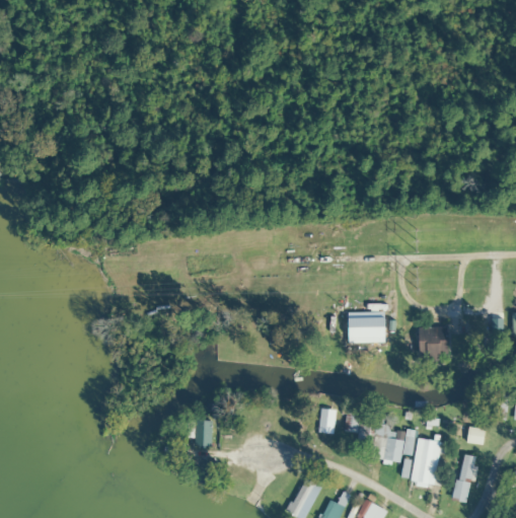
[(382,307),(382,342),(394,342),(394,307),(382,307)]
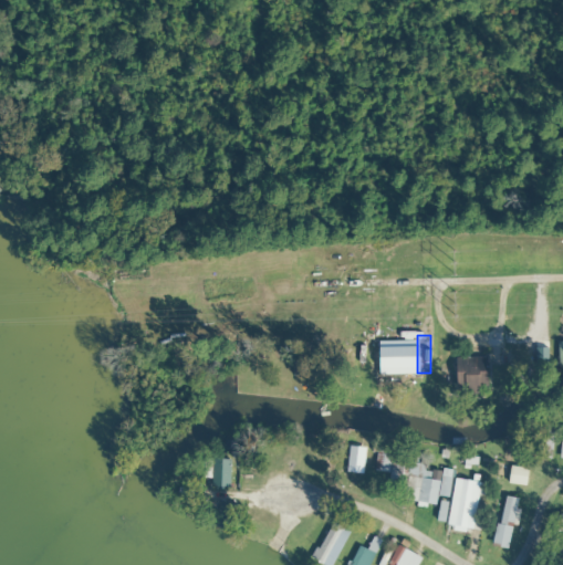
[(488,390),(488,357),(457,357),(457,390),(488,390)]
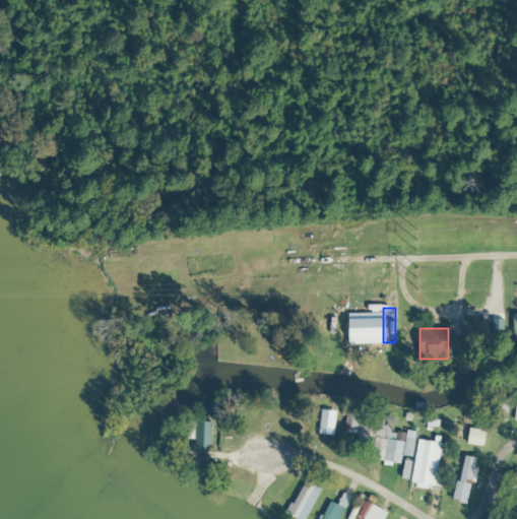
[(372,459),(401,463),(405,433),(376,430),(378,415),(347,411),(345,432),(360,434),(359,446),(374,448),(372,459)]
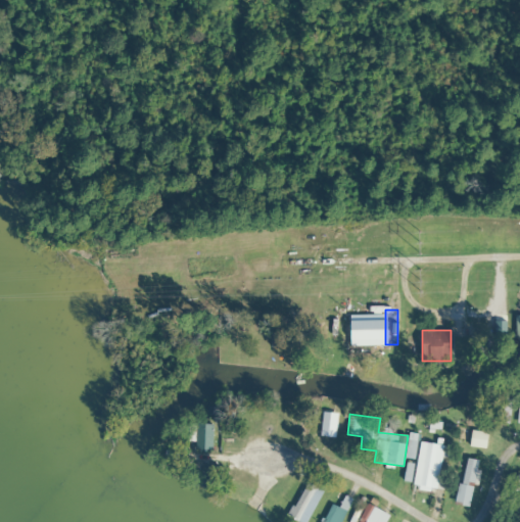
[(214,424),(190,424),(190,441),(196,441),(196,451),(214,451),(214,424)]
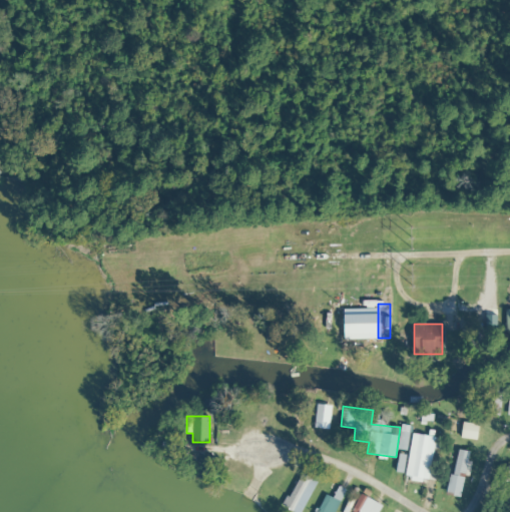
[(478,439),(480,424),(464,422),(462,438),(478,439)]
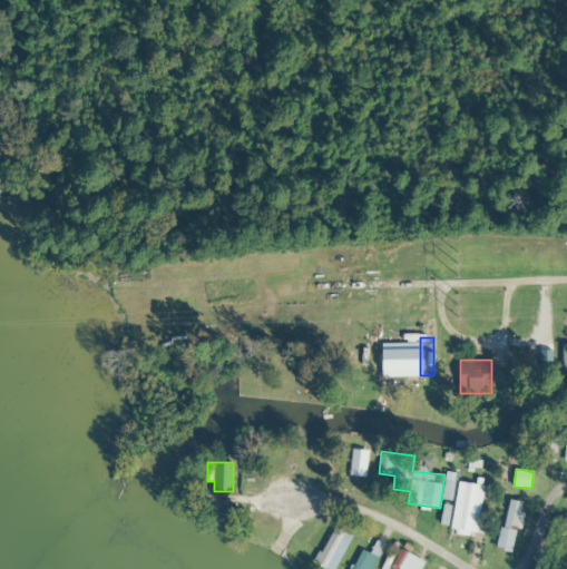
[(452,529),(479,532),(485,484),(458,481),(452,529)]
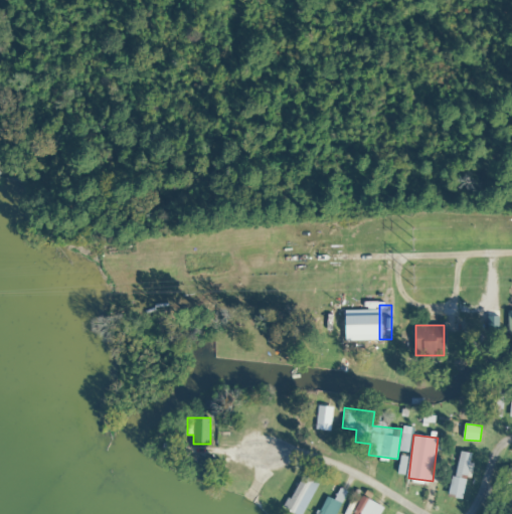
[(450,496),(463,499),(473,454),(460,451),(450,496)]
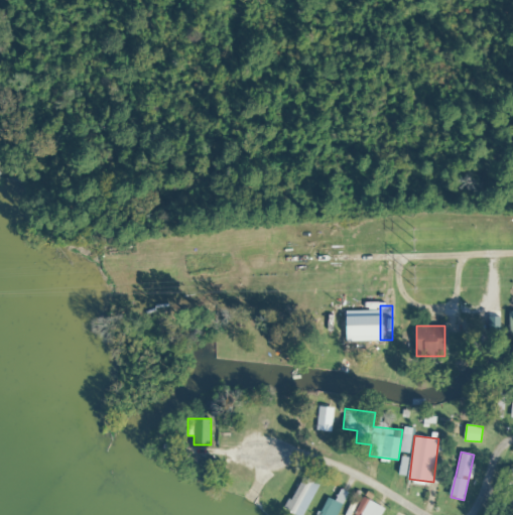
[(312,481),(304,477),(286,509),(294,513),(312,481)]
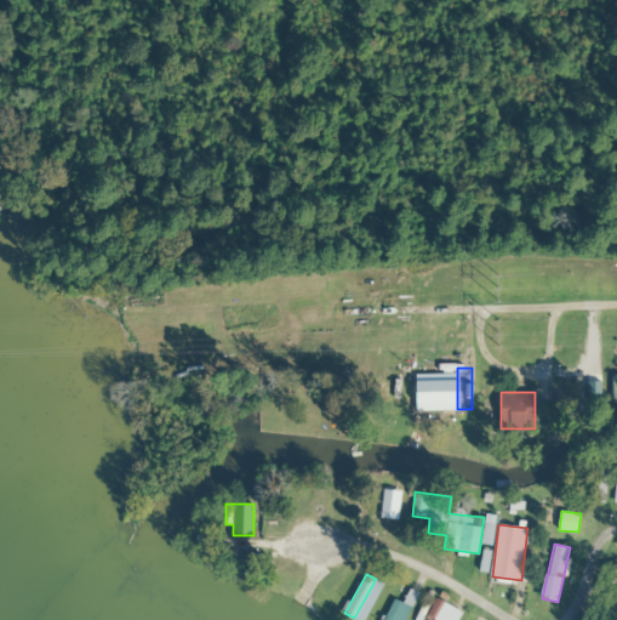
[(405,619),(418,593),(410,590),(404,603),(394,598),(383,619),(405,619)]
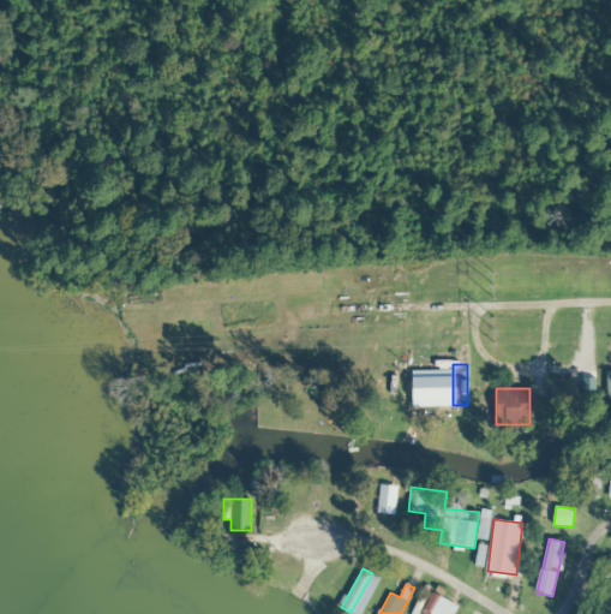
[(450,613),(456,603),(431,591),(419,613),(450,613)]
